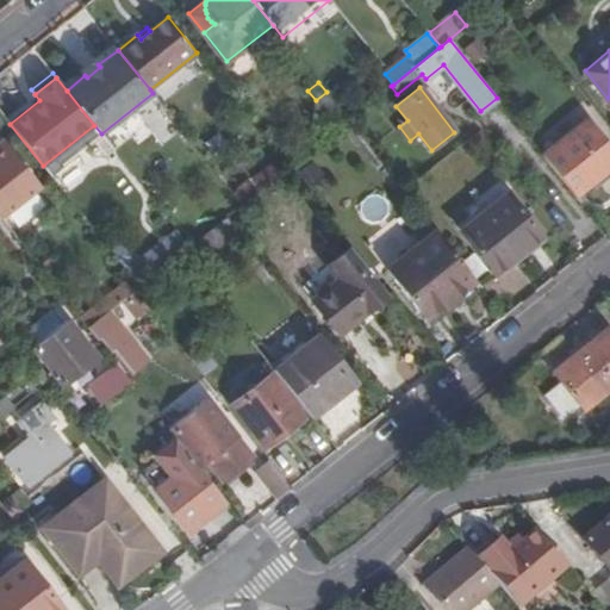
[(323,110),(334,101),(327,92),(316,100),(323,110)]
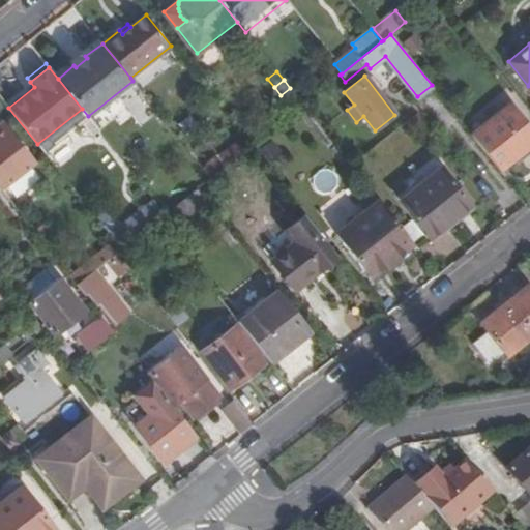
[(513,159),(529,145),(529,128),(509,104),(471,135),(499,170),(513,159)]
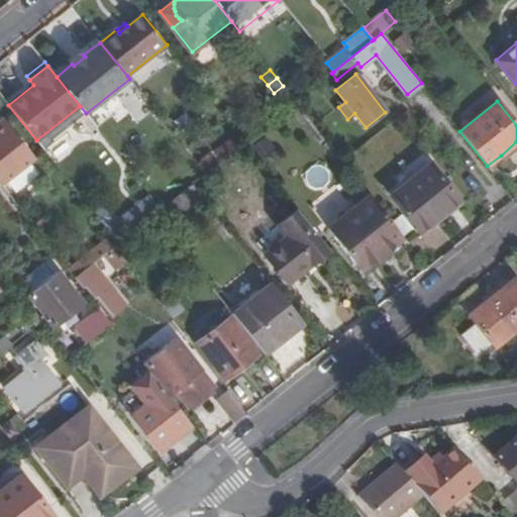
[(0,184),(0,185),(34,158),(6,122),(0,126),(0,184)]
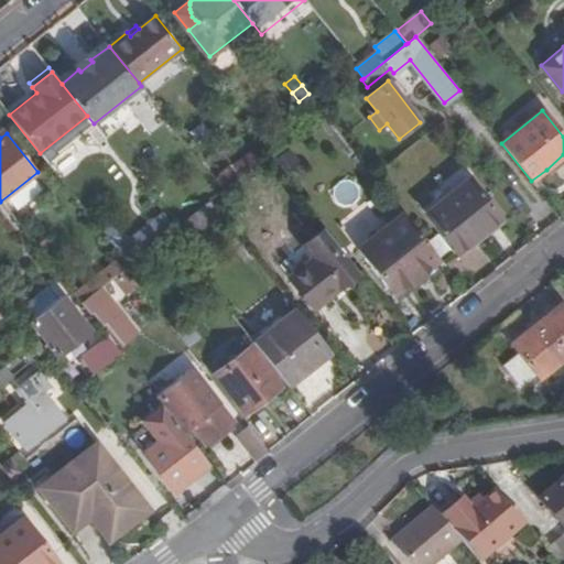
[(241,172),(259,158),(253,150),(236,164),(241,172)]
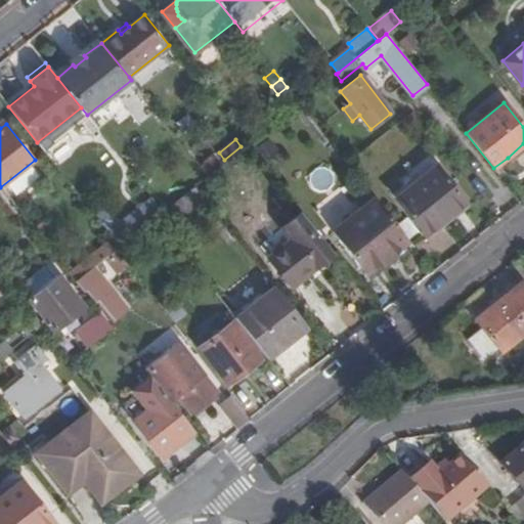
[(511,162),(523,151),(523,143),(508,158),(511,162)]
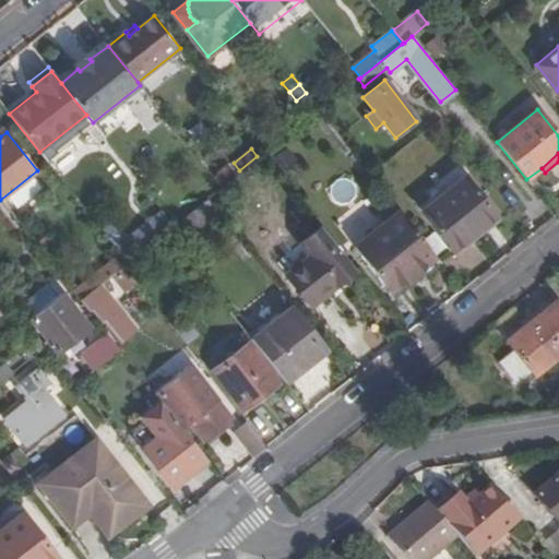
[(223,185),(236,174),(228,165),(215,176),(223,185)]
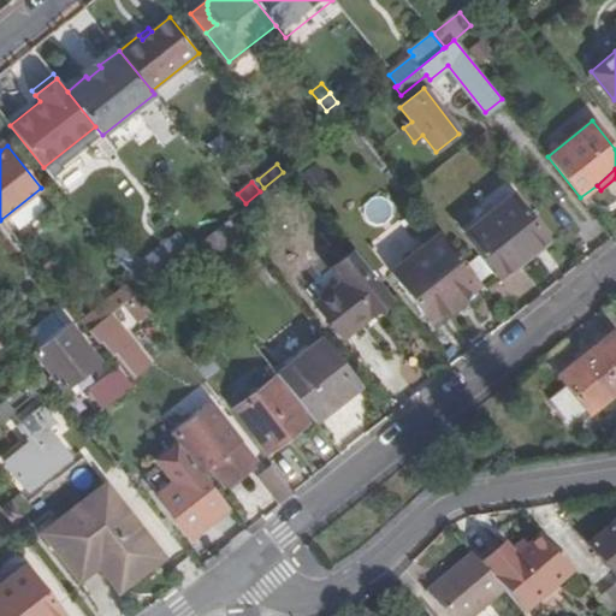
[(501,276),(548,238),(514,195),(491,213),(487,208),(473,219),(462,227),(501,276)]
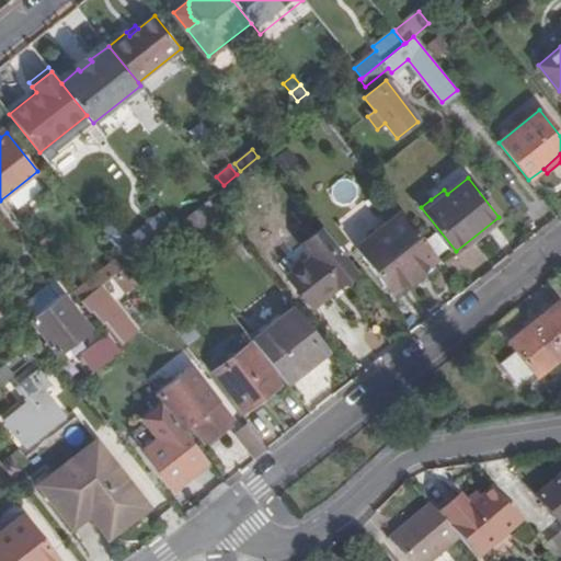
[(431,199),(425,192),(415,201),(421,207),(431,199)]
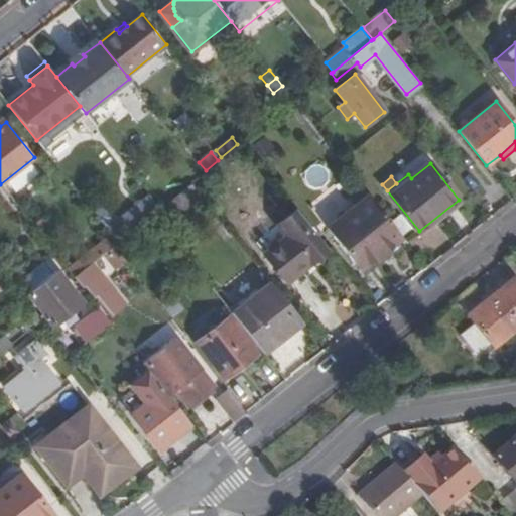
[(182,211),(202,195),(192,183),(173,199),(182,211)]
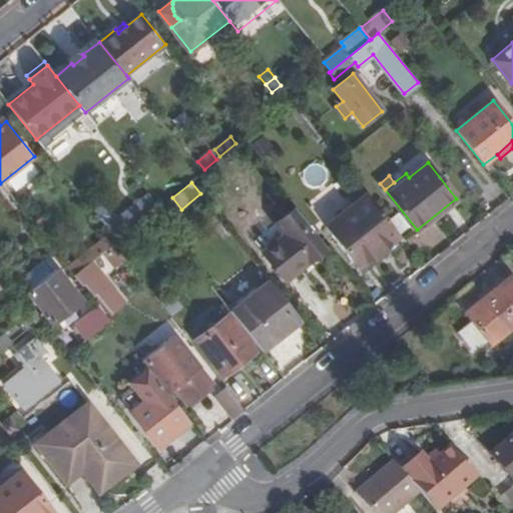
[(383,243),(397,231),(393,226),(368,193),(326,226),(359,269),(386,247),(383,243)]
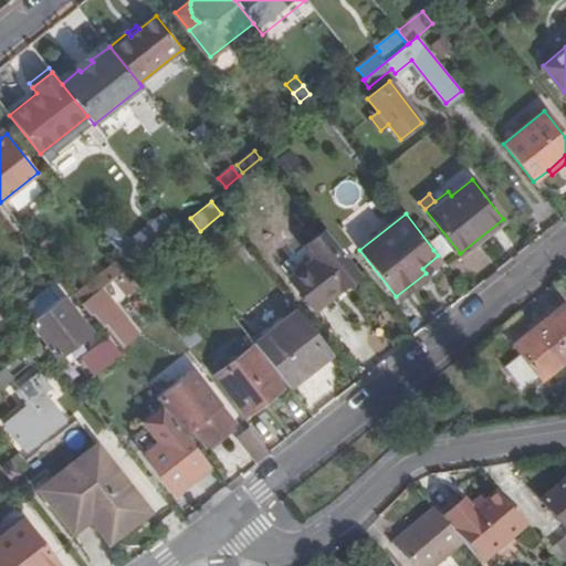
[(200,231),(190,218),(181,226),(191,238),(200,231)]
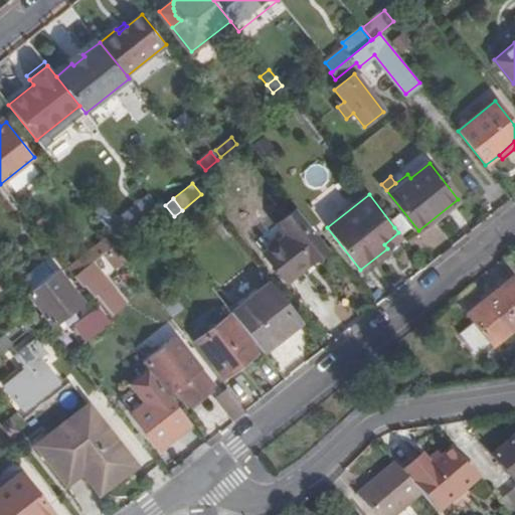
[(421,234),(462,203),(458,199),(418,230),(421,234)]
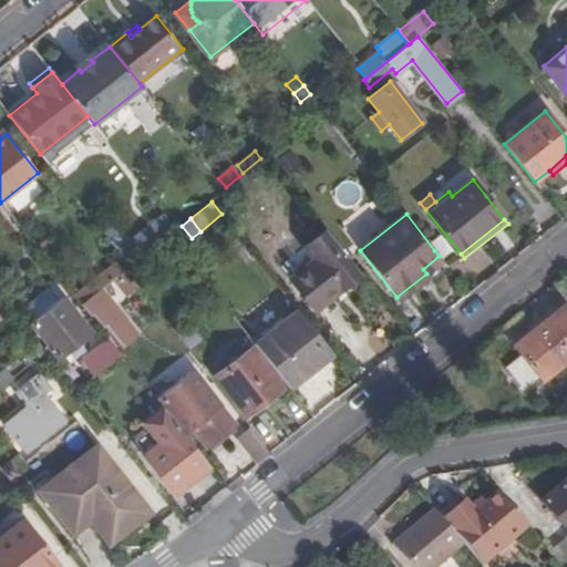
[(316,309),(361,274),(326,229),(306,246),(316,259),(291,279),(316,309)]
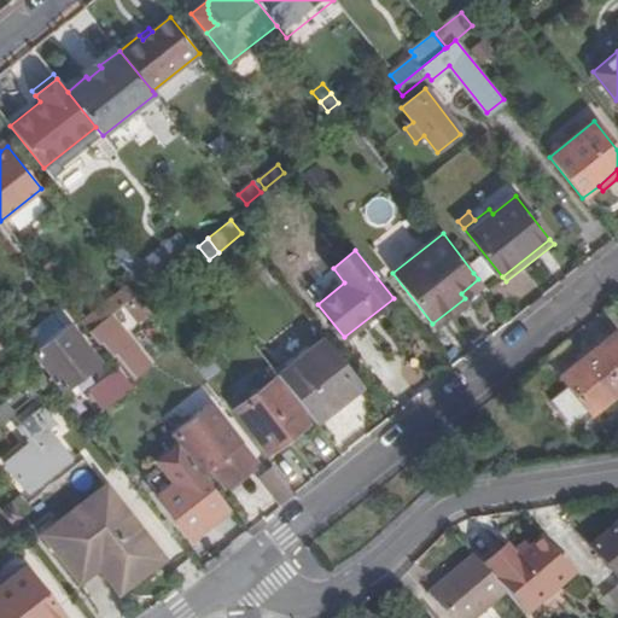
[(495,274),(485,263),(473,273),(478,279),(482,284),(495,274)]
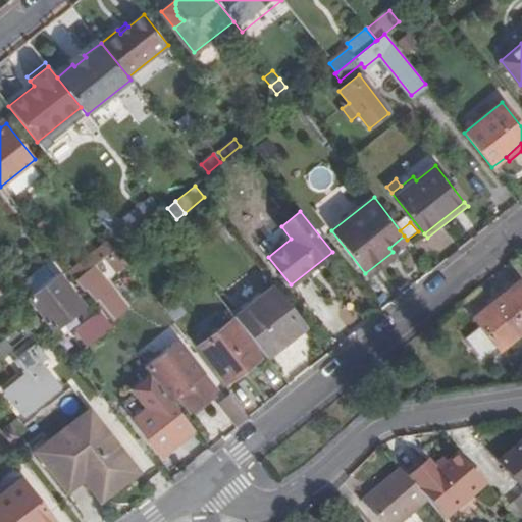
[(407,240),(404,236),(389,248),(393,252),(365,273),(370,279),(412,246),(407,240)]
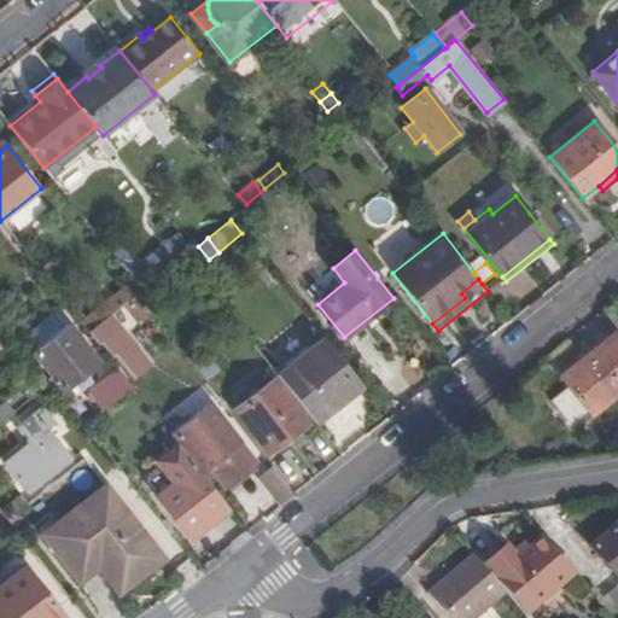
[(136,295),(141,291),(134,281),(114,297),(121,307),(136,295)]
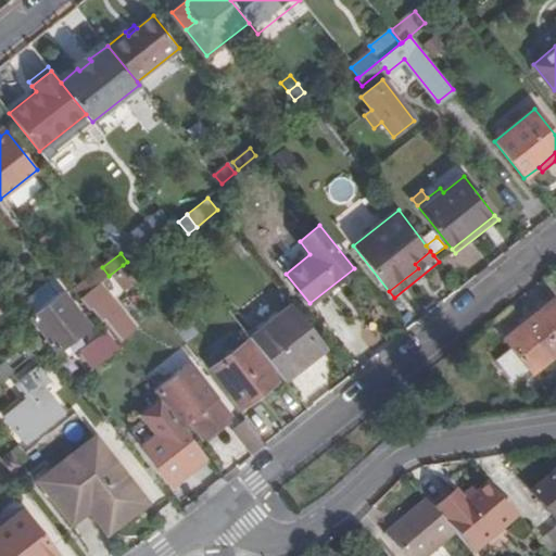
[(106,293),(130,275),(123,265),(109,276),(80,299),(88,308),(90,306),(106,293)]
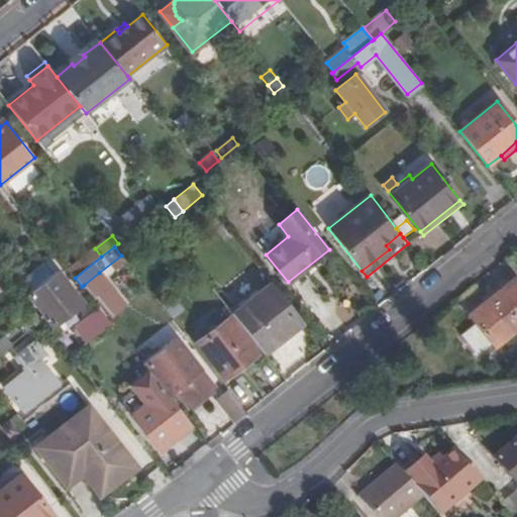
[(75,278),(101,256),(95,248),(69,270),(75,278)]
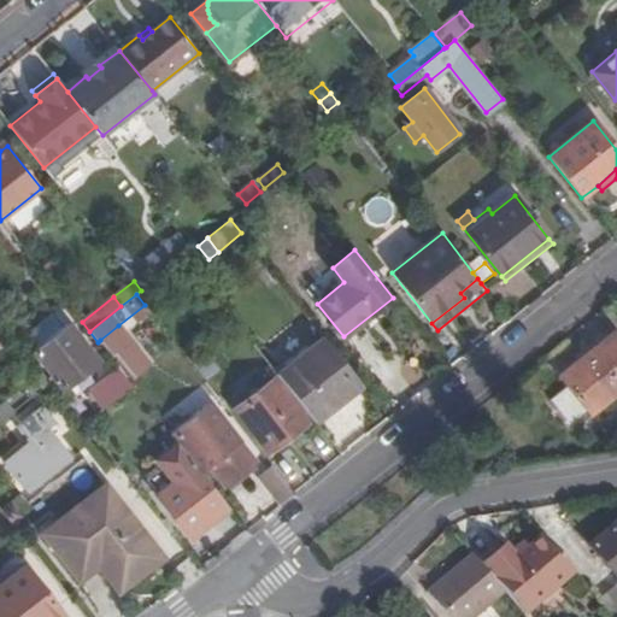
[(52,312),(23,336),(35,352),(65,328),(52,312)]
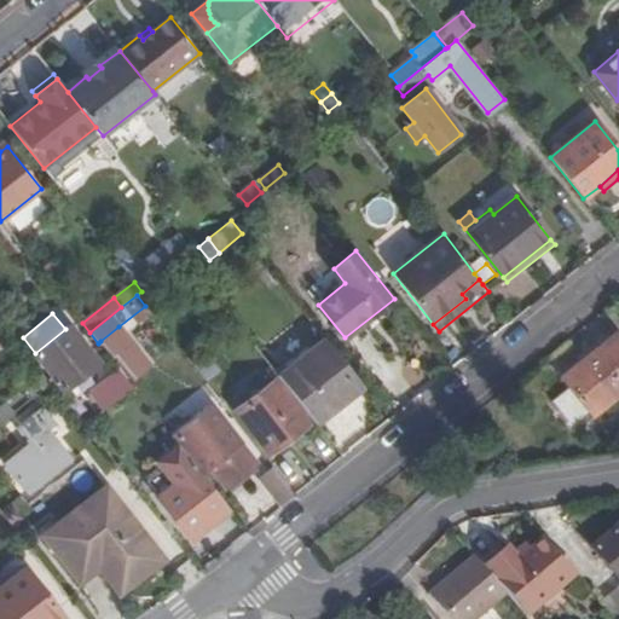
[(325,337),(310,318),(298,329),(312,348),(325,337)]
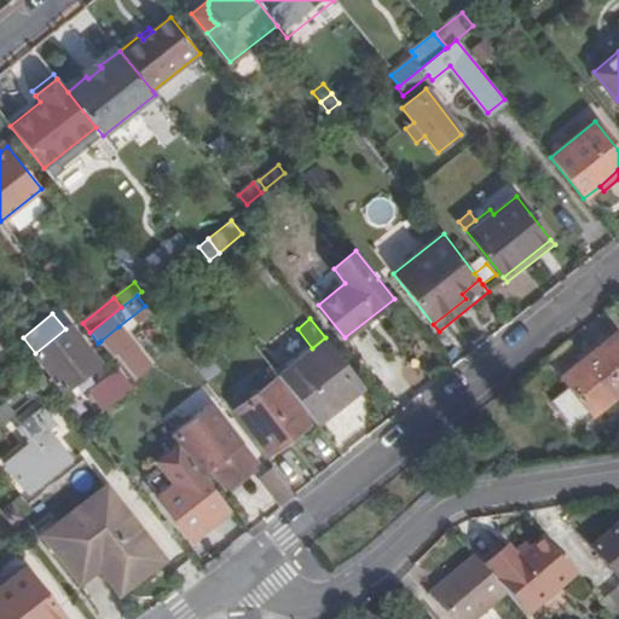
[(98,362),(70,327),(65,329),(35,353),(35,354),(53,376),(50,380),(59,393),(98,362)]
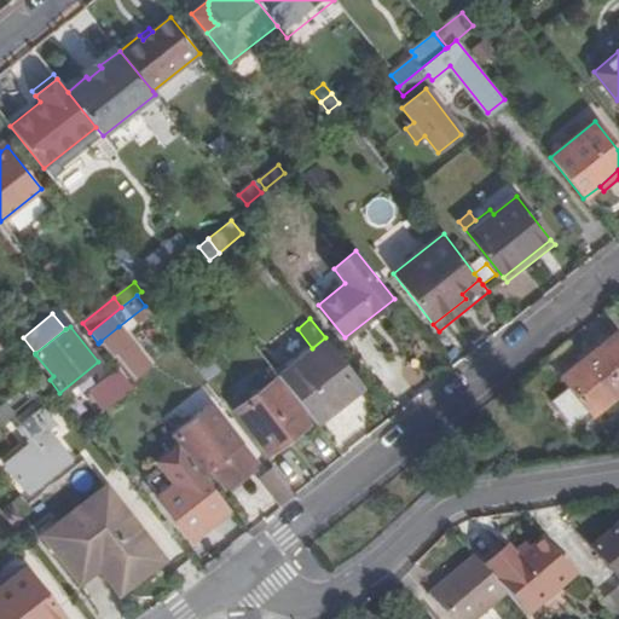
[(150,366),(119,327),(100,341),(111,356),(115,352),(136,377),(150,366)]
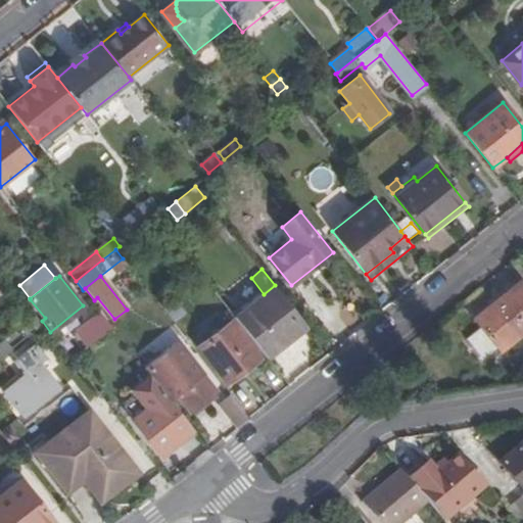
[(500,349),(522,331),(522,285),(520,282),(474,319),(481,327),(466,339),(484,362),(500,349)]
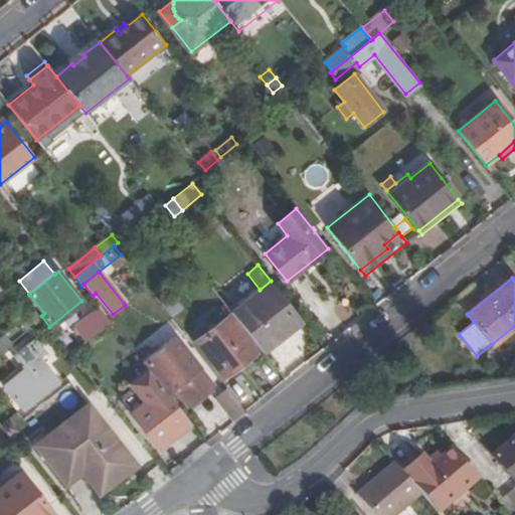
[(290,326),(300,318),(271,281),(260,290),(230,313),(263,353),(292,330),(290,326)]
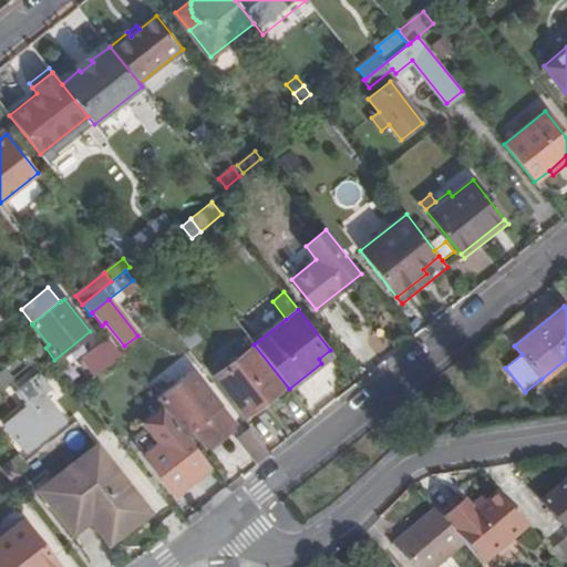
[(124,346),(105,322),(102,326),(121,349),(124,346)]
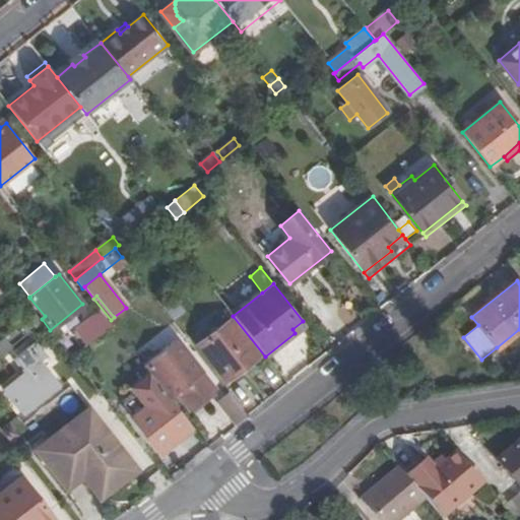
[(174,320),(185,312),(174,297),(163,306),(174,320)]
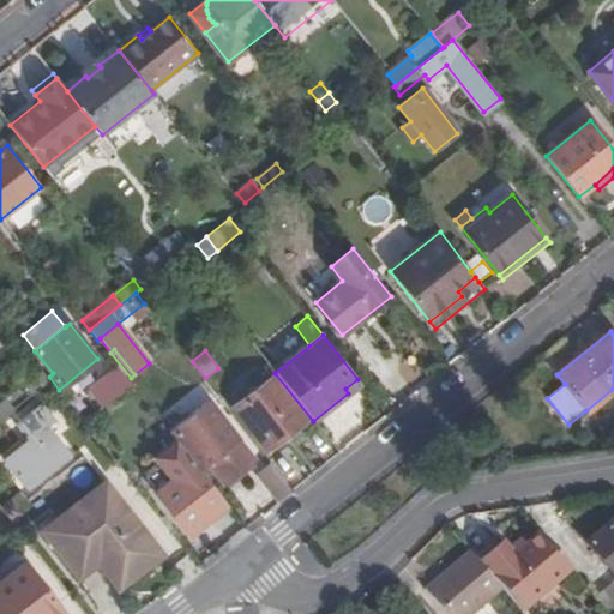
[(128,380),(116,366),(109,373),(120,387),(128,380)]
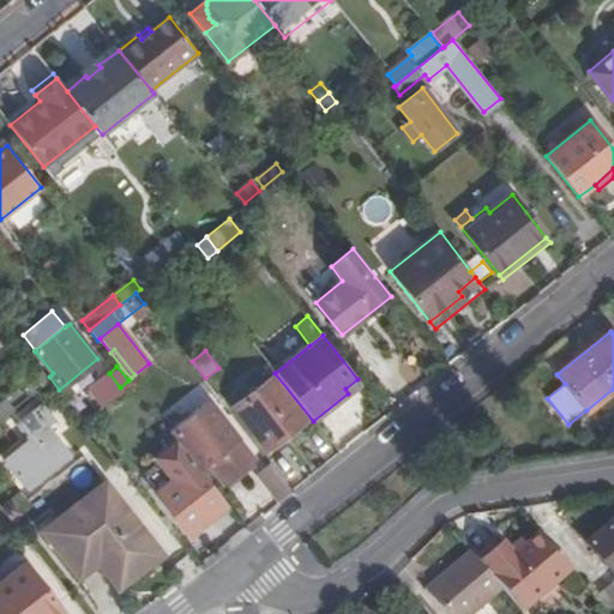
[(49,383),(41,371),(24,384),(32,395),(49,383)]
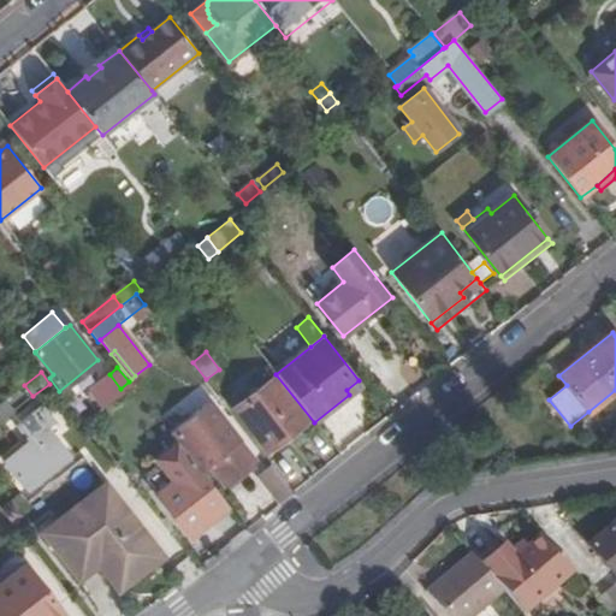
[(307,421),(273,379),(235,409),(268,451),(307,421)]
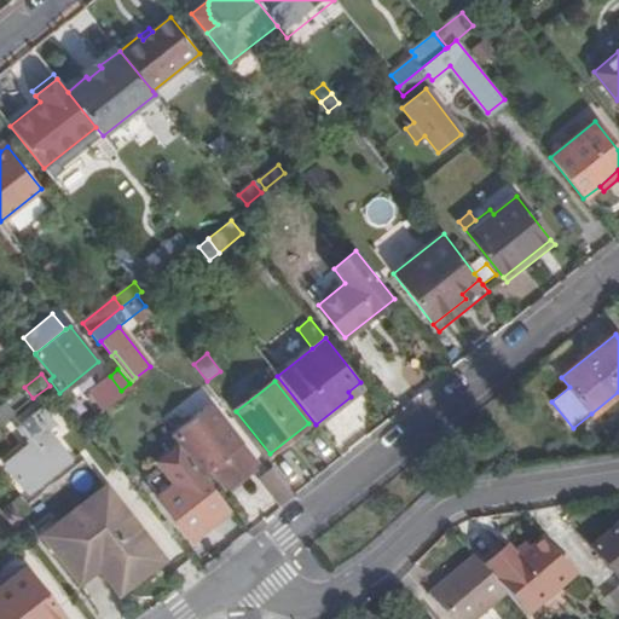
[(351,397),(364,386),(360,382),(348,392),(351,397)]
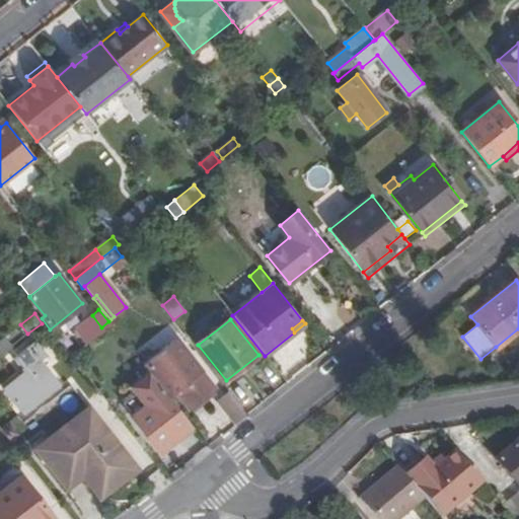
[(0,355),(12,347),(5,338),(0,341),(0,355)]
